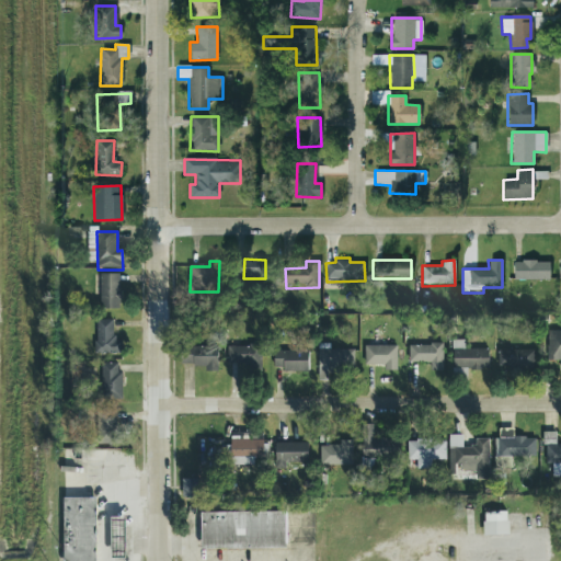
[(513,279),(549,279),(549,261),(514,261),(513,279)]
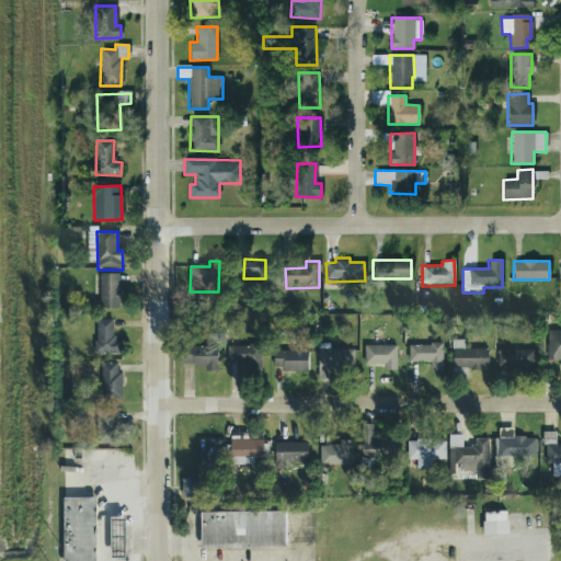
[(122,275),(102,275),(101,310),(121,310),(122,275)]
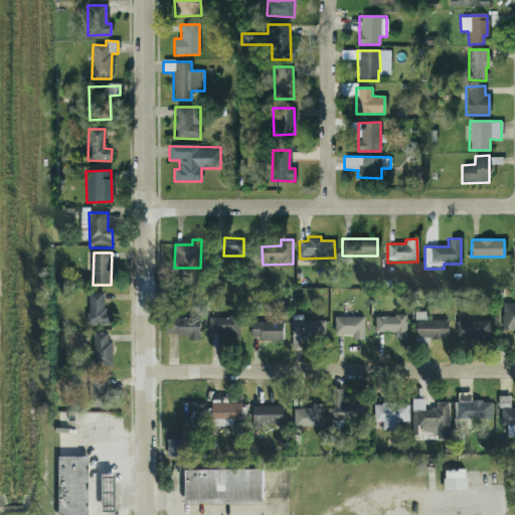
[(105,295),(89,295),(89,326),(113,326),(112,313),(105,313),(105,295)]
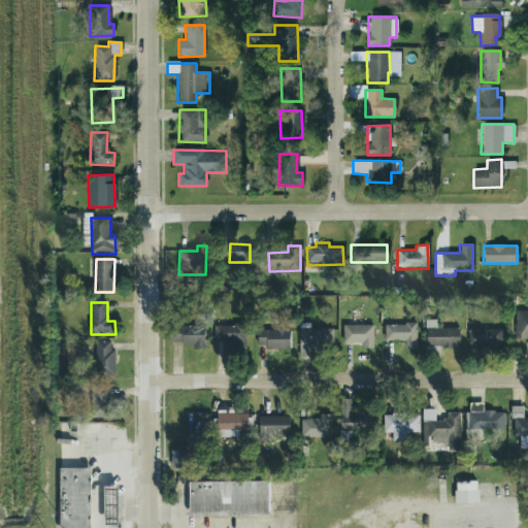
[(527,350),(527,349),(527,311),(516,311),(517,340),(527,340),(527,350)]
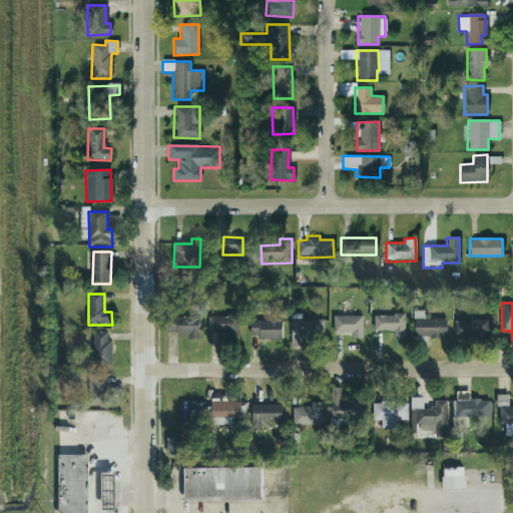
[(448,321),(426,321),(426,313),(415,313),(415,339),(447,340),(448,321)]
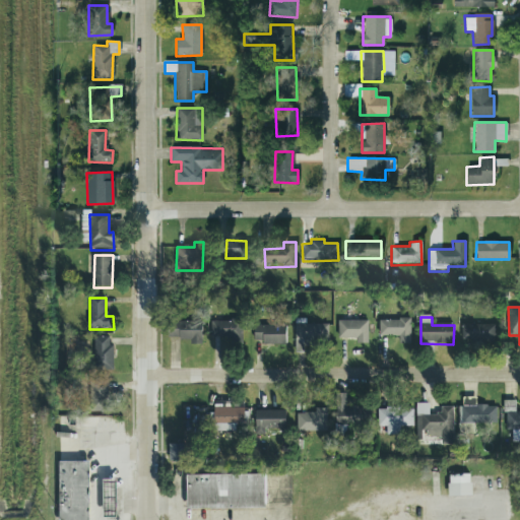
[(307,326),(307,320),(295,320),(296,354),(304,353),(304,346),(329,346),(328,325),(307,326)]
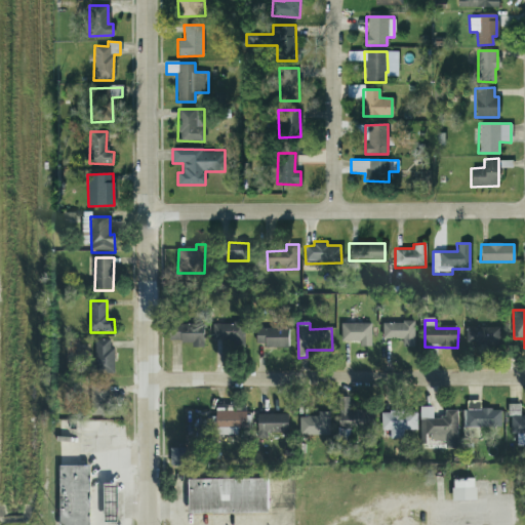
[(214,324),(214,341),(232,341),(232,348),(245,349),(246,325),(214,324)]
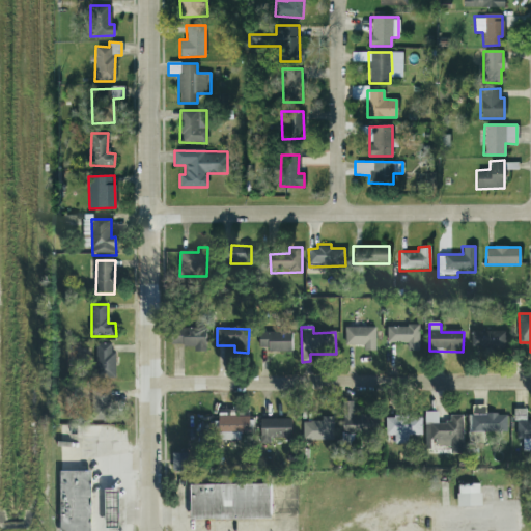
[(419,352),(419,328),(387,328),(388,344),(407,344),(407,353),(419,352)]
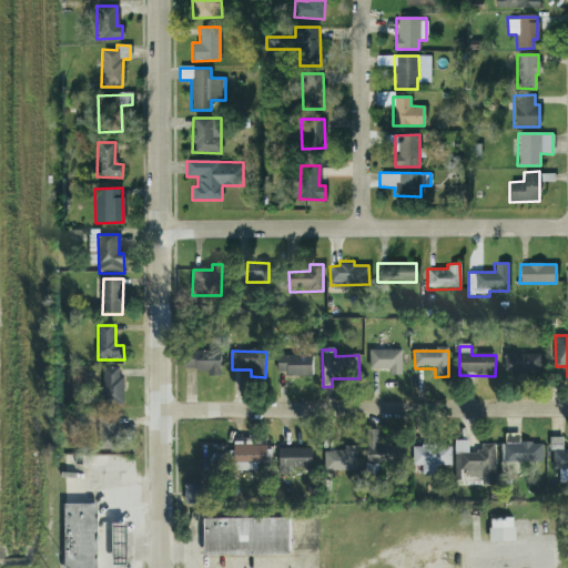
[(403,352),(369,352),(369,371),(389,371),(389,376),(403,377),(403,352)]
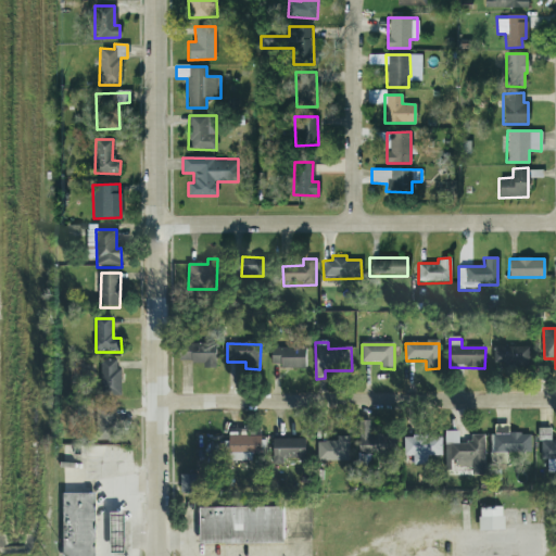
[(217,369),(216,345),(181,345),(182,364),(204,364),(204,369),(217,369)]
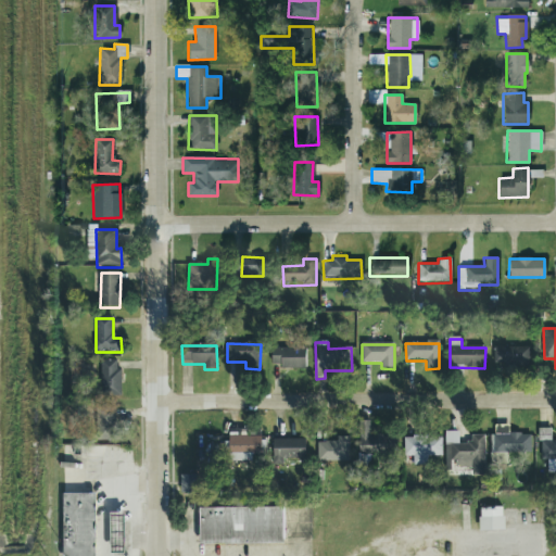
[(306,349),(273,350),(273,369),(306,368),(306,349)]
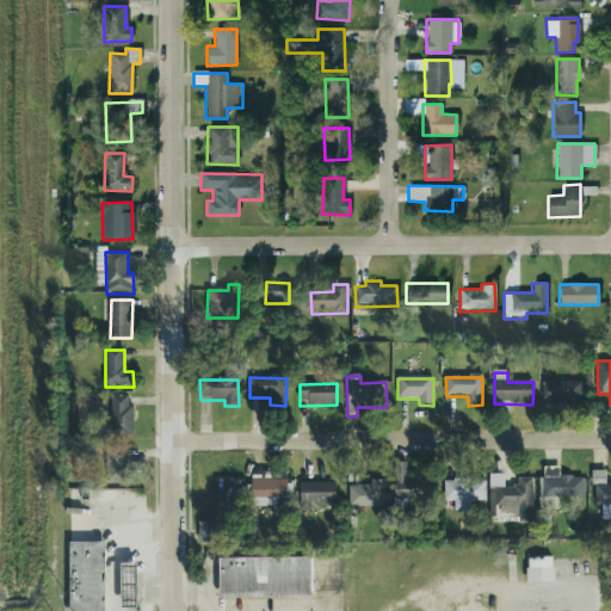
[(543,403),(582,405),(582,383),(544,383),(543,403)]
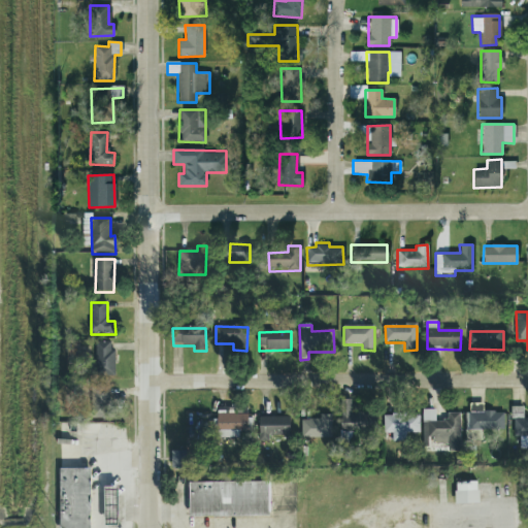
[(116,351),(111,351),(111,343),(96,343),(96,377),(116,377),(116,351)]
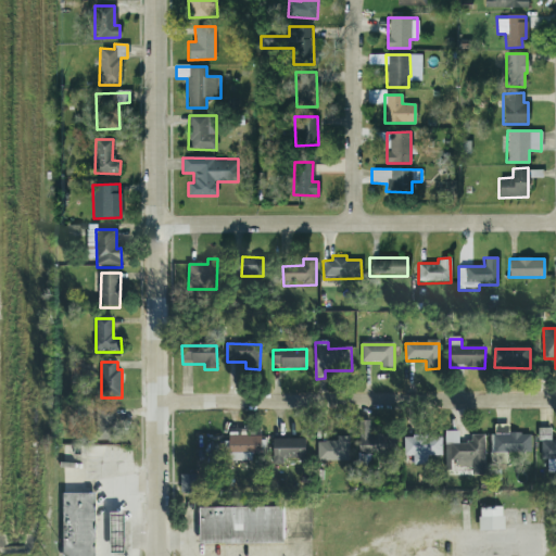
[(116,428),(115,407),(92,408),(92,442),(122,441),(121,428),(116,428)]
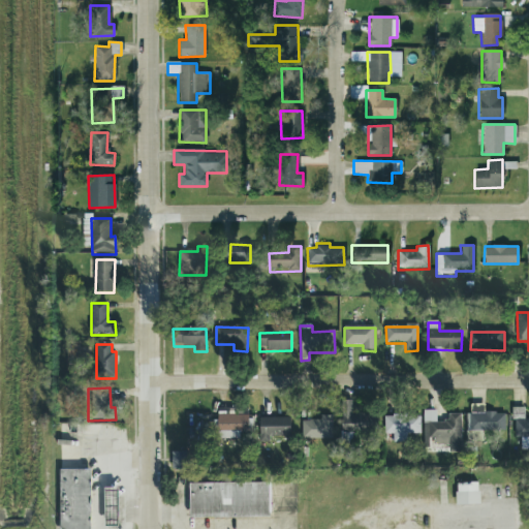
[(342,444),(352,444),(352,433),(376,434),(377,415),(352,414),(352,402),(343,402),(342,444)]
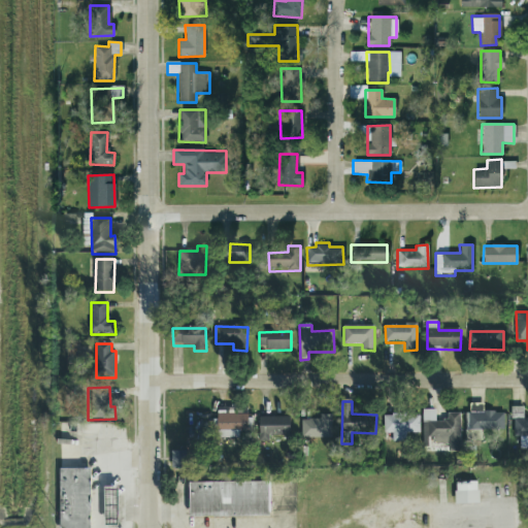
[(249,416),(235,415),(235,409),(218,408),(218,438),(239,439),(239,432),(249,432),(249,416)]
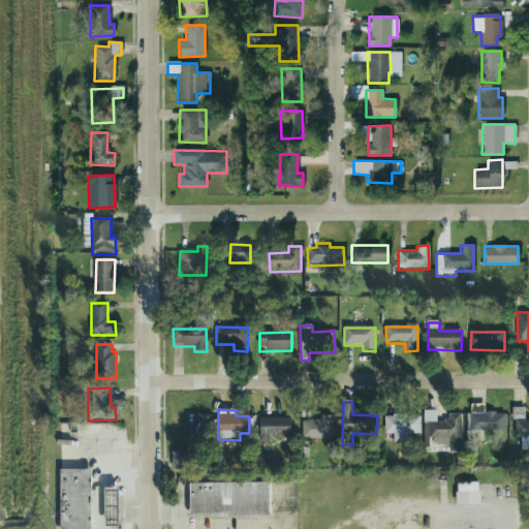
[(525,409),(515,409),(514,439),(522,439),(522,450),(528,450),(528,419),(525,421),(525,409)]
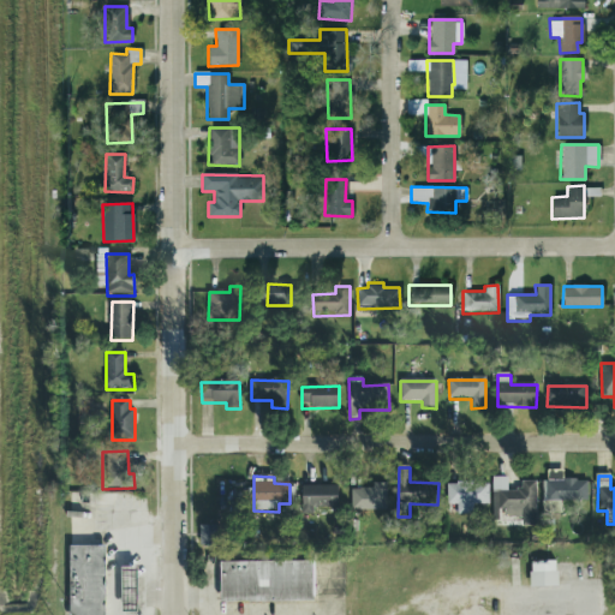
[(536,483),(521,483),(521,491),(508,491),(508,479),(493,479),(494,512),(503,512),(503,519),(523,518),(523,527),(537,527),(536,483)]
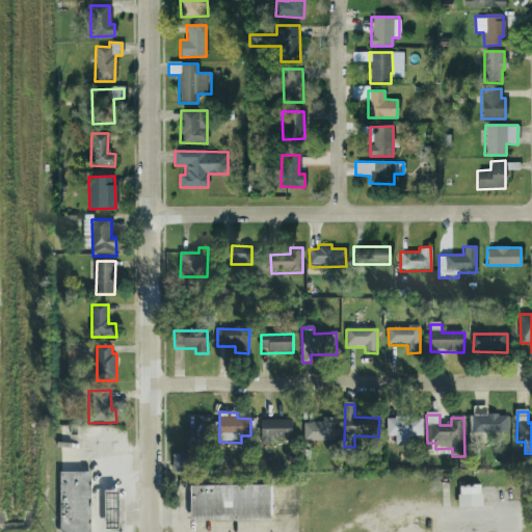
[(509,417),(472,417),(472,434),(508,435),(509,417)]
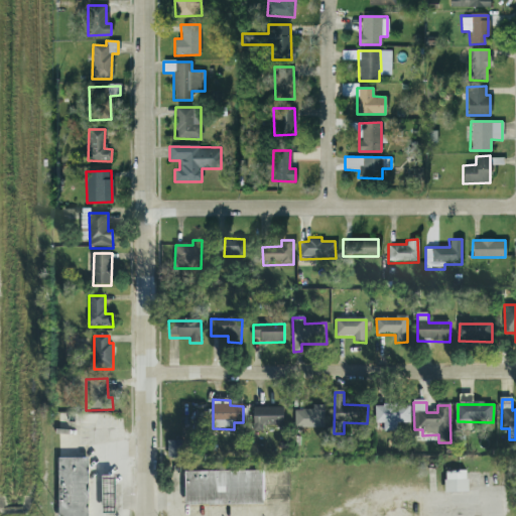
[(398,432),(398,425),(410,425),(409,405),(377,406),(377,423),(385,423),(385,432),(398,432)]
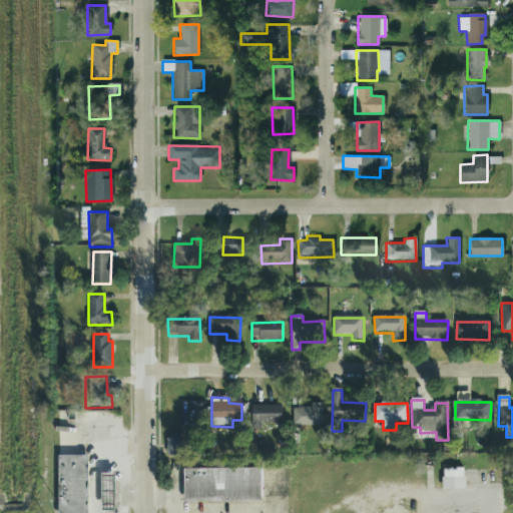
[(294,409),(294,427),(323,426),(323,404),(312,404),(312,409),(294,409)]
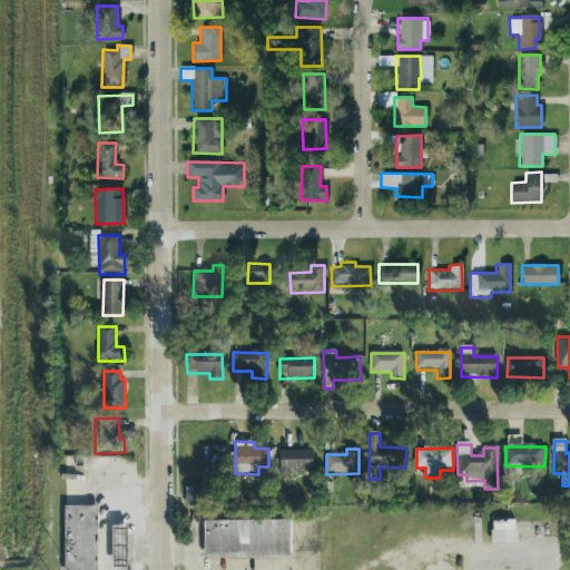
[(314,451),(281,452),(281,478),(291,478),(291,471),(314,471),(314,451)]
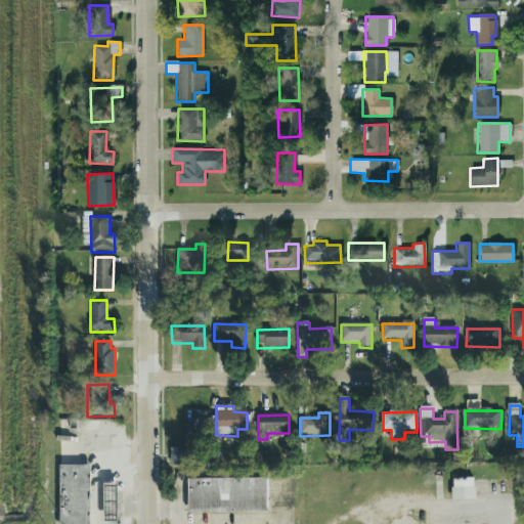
[(186,466),(186,448),(171,448),(171,467),(186,466)]
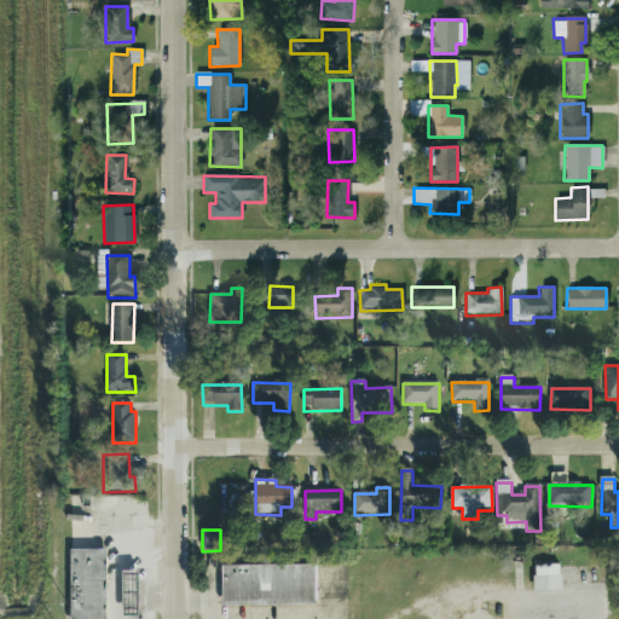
[(70,551),(70,618),(108,618),(106,551),(70,551)]
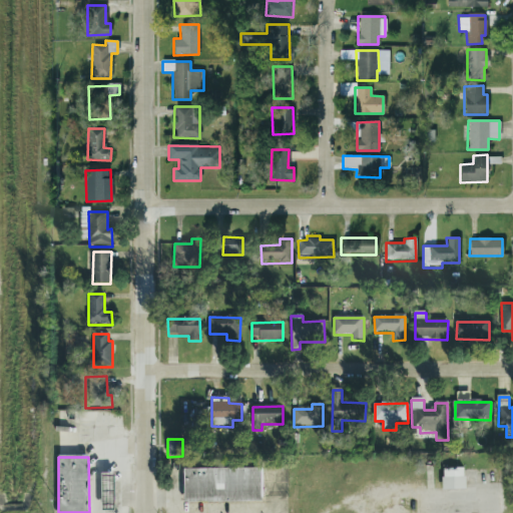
[(262,503),(263,470),(184,469),(184,503),(262,503)]
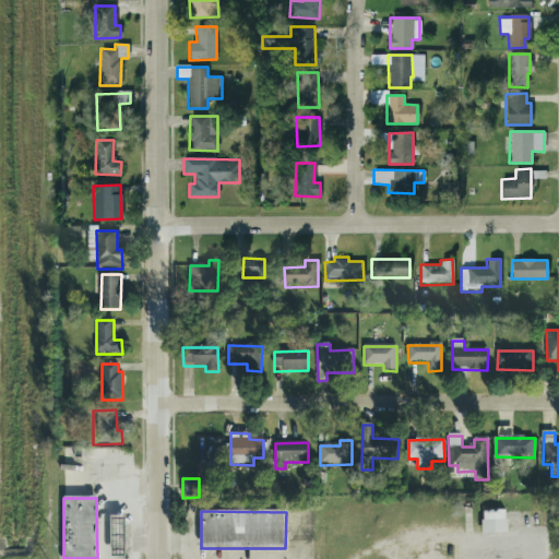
[(483,535),(507,535),(507,512),(483,512),(483,535)]
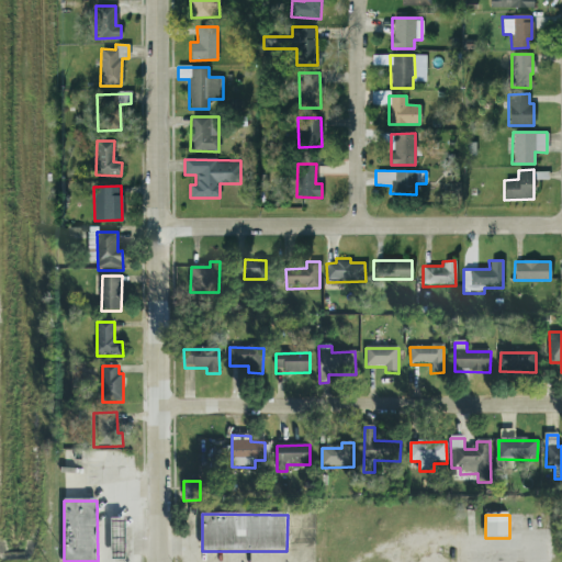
[(126,560),(127,520),(112,519),(112,560),(126,560)]
